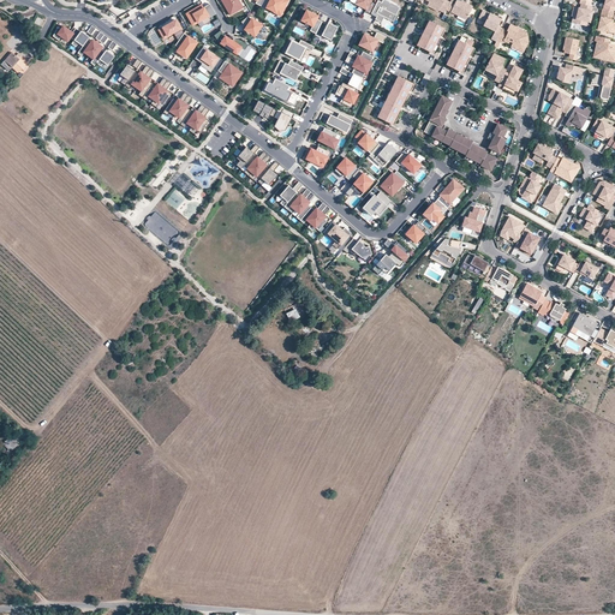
[(221,0),(231,15),(243,7),(238,0),(221,0)]
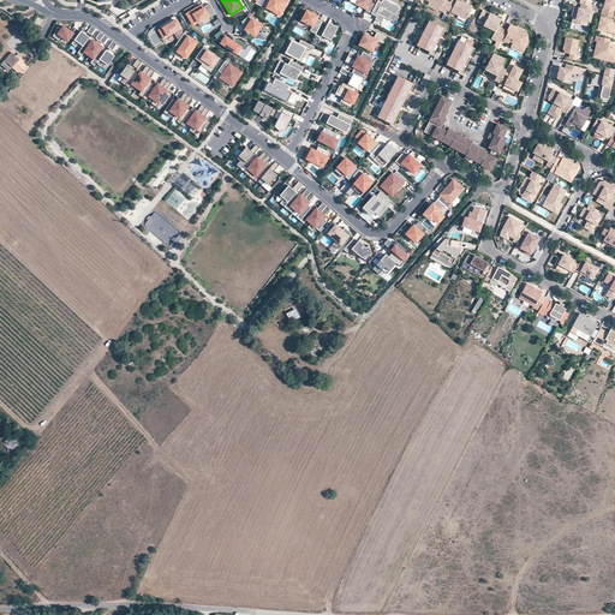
[(264,0),(262,6),(261,7),(266,10),(267,7),(274,11),(274,12),(281,16),(288,1),(286,0),(264,0)]
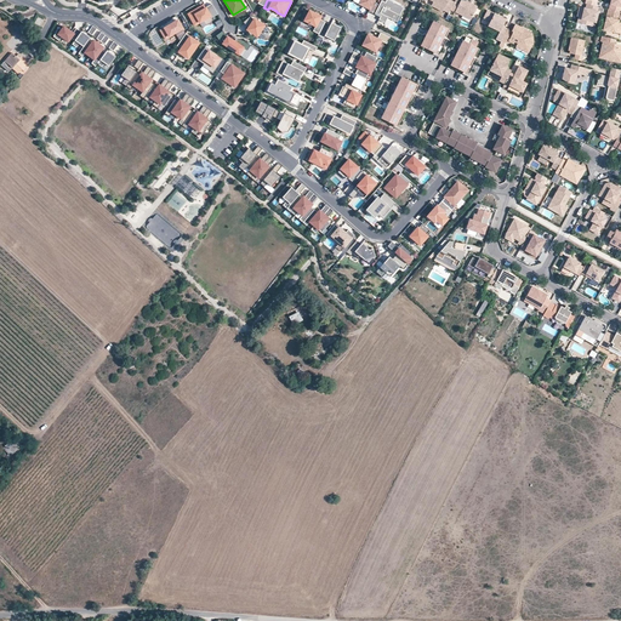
[(369,11),(375,15),(375,13),(380,5),(375,3),(375,0),(362,0),(360,4),(366,7),(368,5),(369,6),(369,9),(370,9),(369,11)]
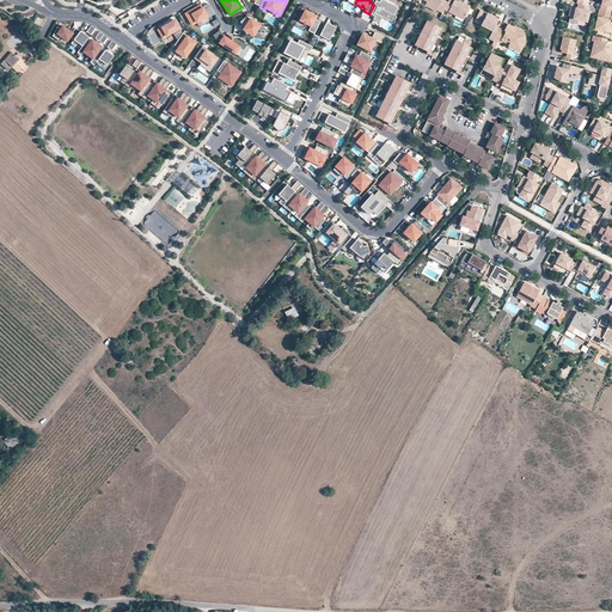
[(381,0),(380,2),(377,0),(374,5),(369,13),(374,16),(374,14),(375,16),(375,17),(374,19),(380,23),(383,17),(391,22),(395,14),(398,7),(385,0),(381,0)]
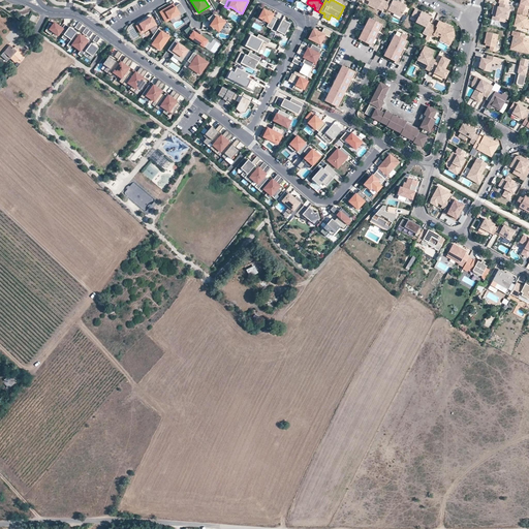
[(383,8),(386,2),(383,0),(366,0),(369,1),(379,6),(377,8),(382,11),(383,8)]
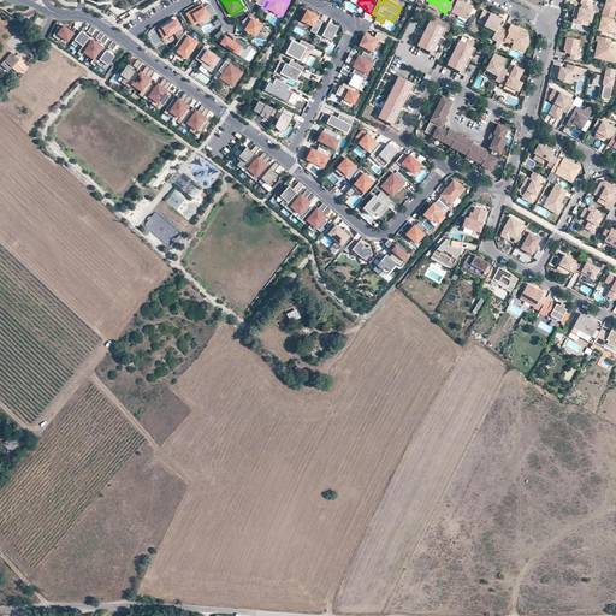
[(450,3),(446,10),(467,19),(473,6),(460,0),(456,0),(455,4),(450,3)]
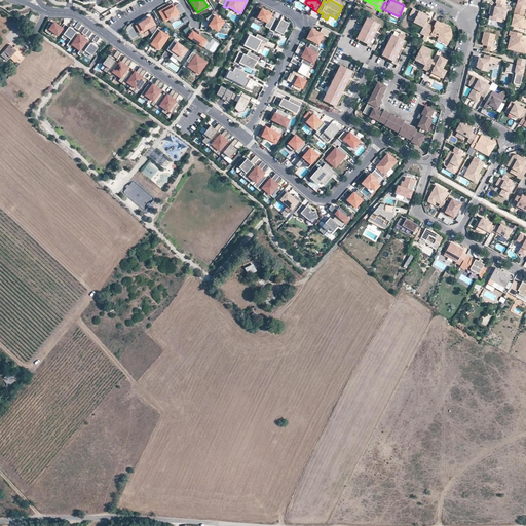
[(516,8),(525,10),(525,8),(525,0),(517,0),(516,7),(516,8)]
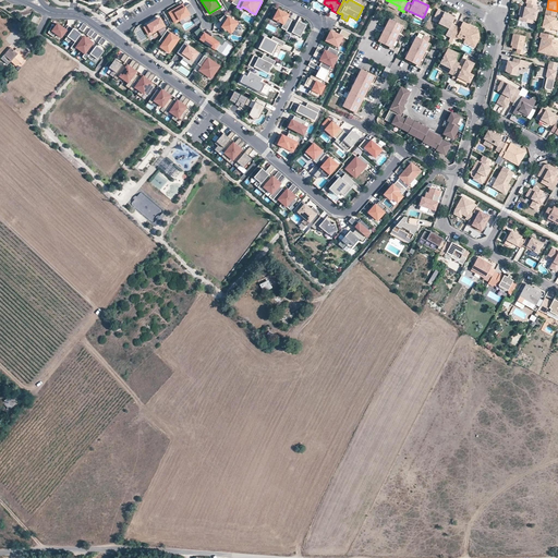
[(398,10),(398,9),(400,7),(389,1),(388,5),(398,10)]
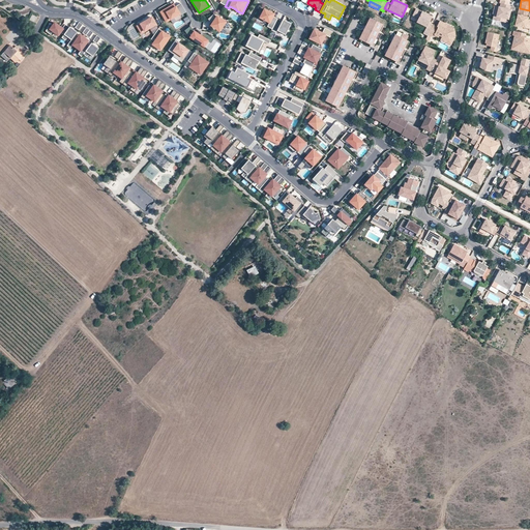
[(508,5),(500,3),(500,7),(498,7),(497,15),(494,13),(493,20),(507,23),(511,6),(508,5)]
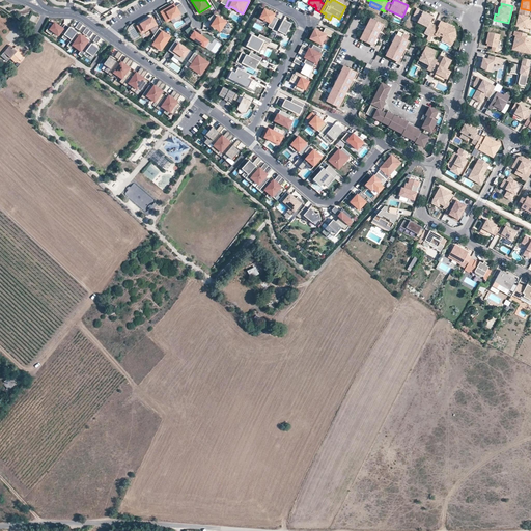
[(187,12),(182,4),(176,6),(174,5),(162,12),(167,21),(180,14),(182,16),(187,12)]
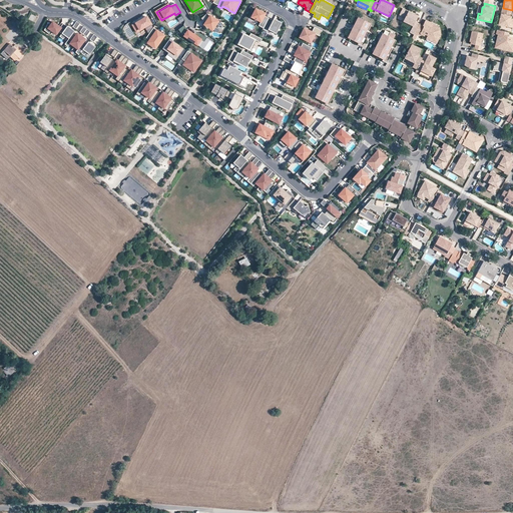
[(414,34),(415,33),(419,24),(420,24),(415,21),(417,18),(413,15),(414,14),(403,8),(399,14),(405,17),(403,21),(413,26),(410,32),(414,34)]
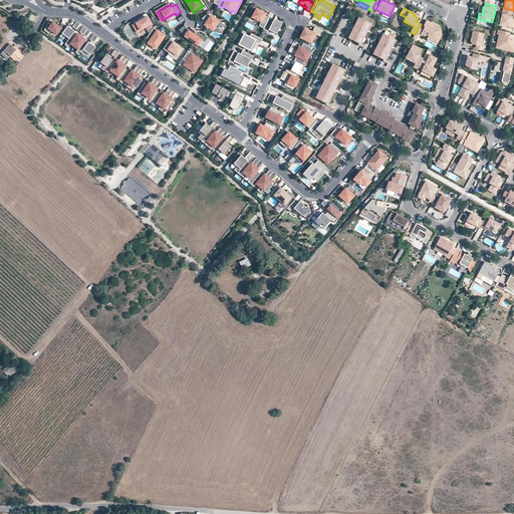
[(510,26),(512,16),(513,10),(504,8),(500,23),(510,26)]
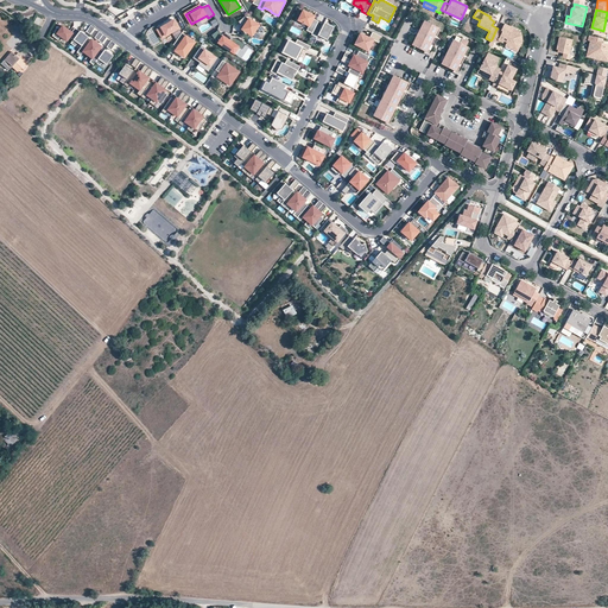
[(315,17),(304,11),(299,20),(310,26),(308,31),(314,33),(320,21),(314,19),(315,17)]
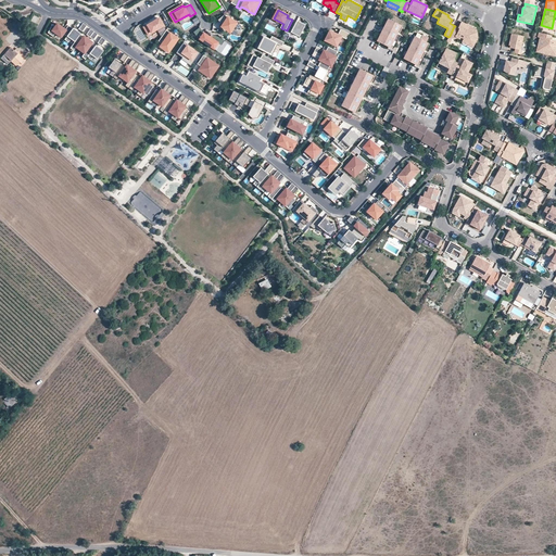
[(227,17),(225,14),(218,20),(222,24),(222,23),(223,25),(222,27),(224,28),(223,28),(225,32),(227,30),(230,33),(234,28),(239,32),(242,27),(228,17),(227,17)]
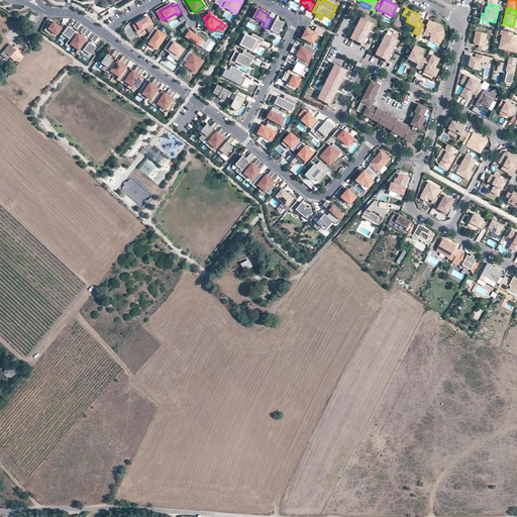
[(148,17),(134,25),(137,31),(151,24),(148,17)]
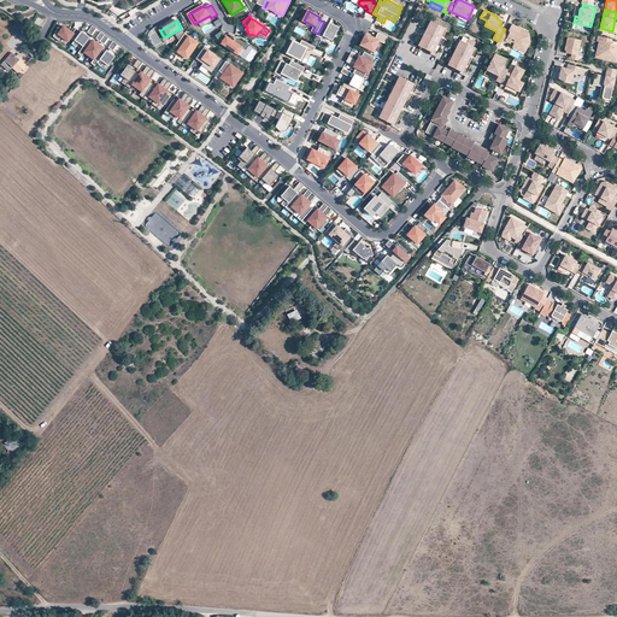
[(329,24),(324,22),(318,34),(317,35),(322,39),(323,36),(333,41),(340,28),(330,23),(329,24)]
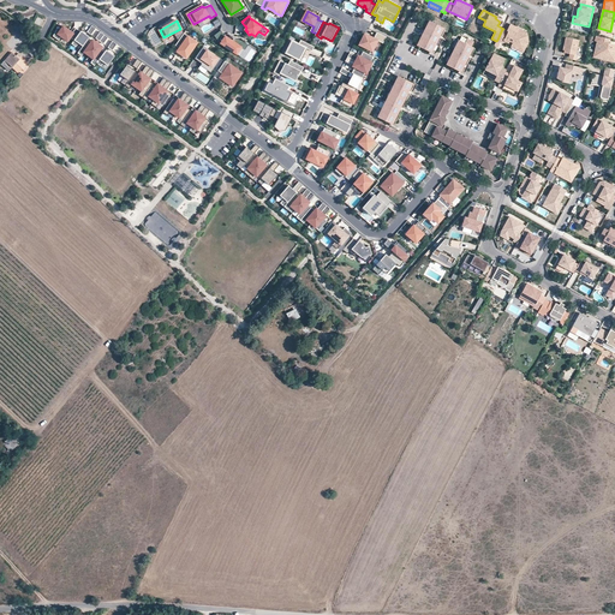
[(446,29),(430,22),(417,46),(434,54),(446,29)]
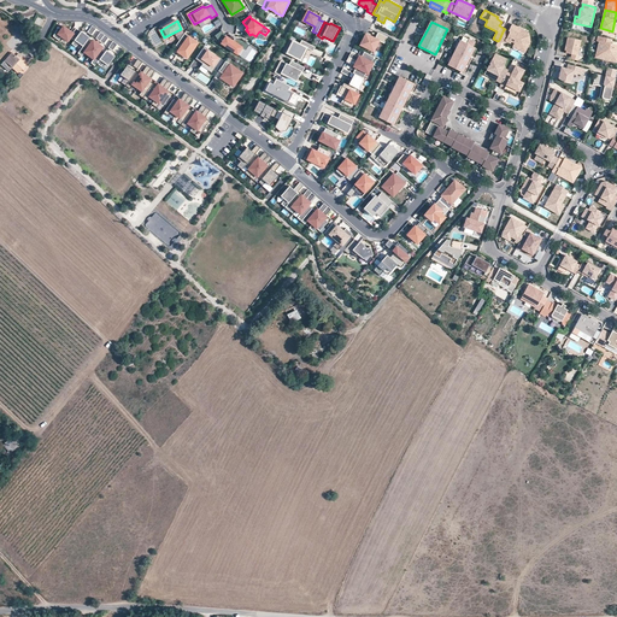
[(499,40),(503,41),(505,42),(506,41),(511,43),(512,41),(515,43),(521,46),(523,41),(529,39),(527,31),(522,34),(519,33),(522,29),(512,24),(509,30),(504,29),(499,40)]
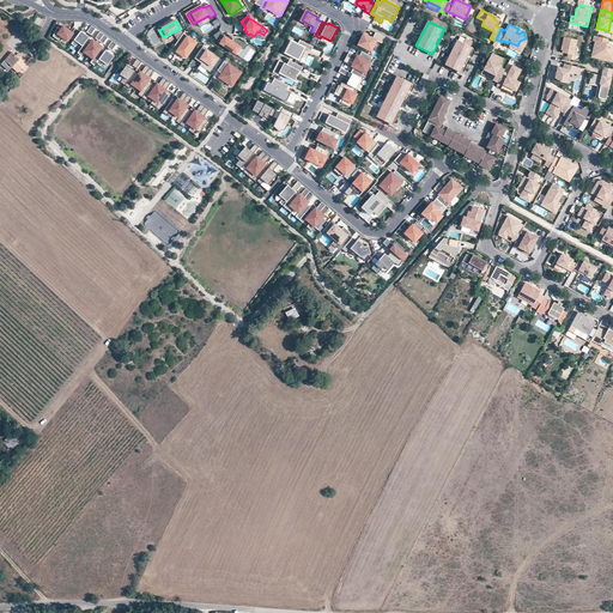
[(61,29),(58,26),(53,36),(59,40),(61,36),(67,41),(71,37),(74,40),(80,31),(76,28),(72,32),(64,26),(61,29)]
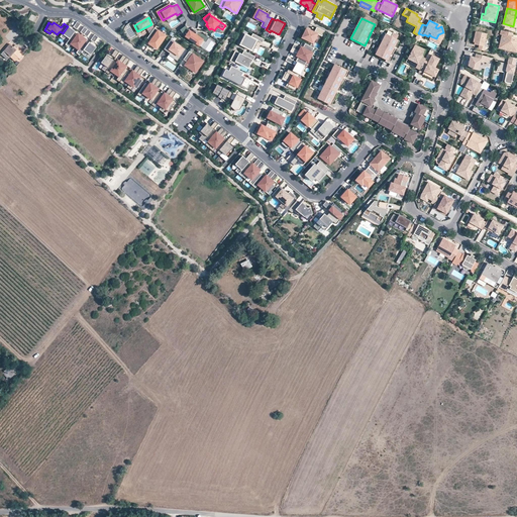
[(76,30),(68,25),(68,26),(63,33),(61,36),(64,39),(66,36),(70,38),(74,33),(76,30)]
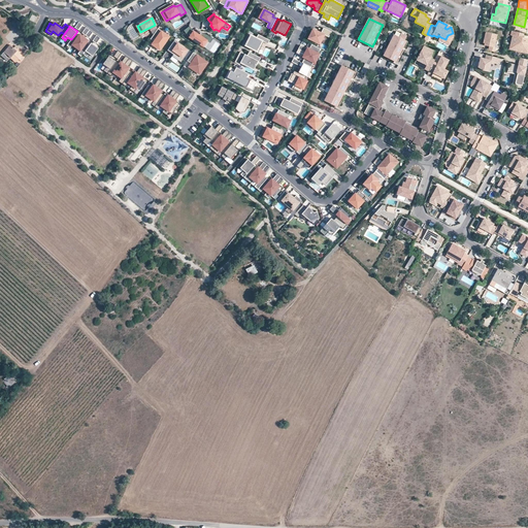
[(189,37),(190,38),(194,32),(190,27),(185,31),(189,37)]
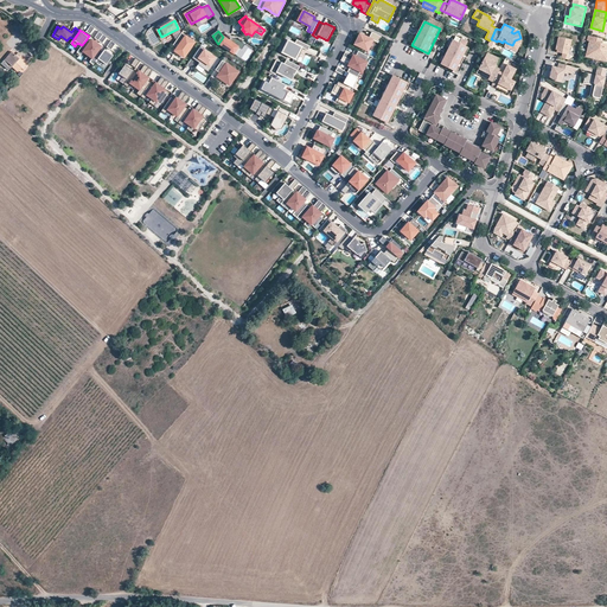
[(378,43),(382,37),(372,32),(370,38),(360,33),(355,44),(368,51),(374,40),(378,43)]
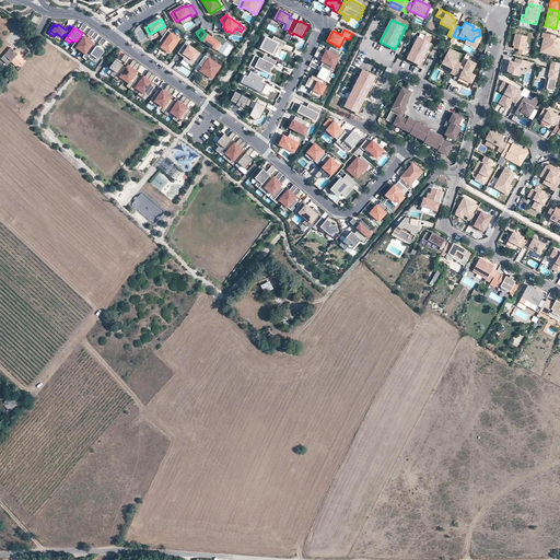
[(179,38),(167,31),(160,42),(163,44),(161,47),(170,53),(179,38)]
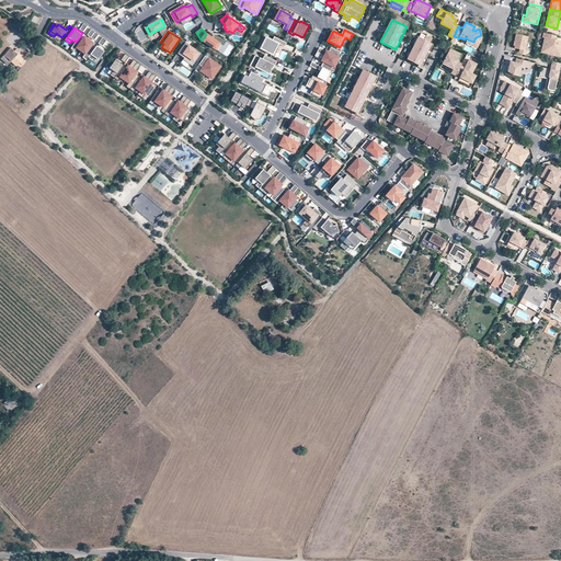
[(433,37),(421,32),(408,59),(422,67),(434,44),(430,43),(433,37)]
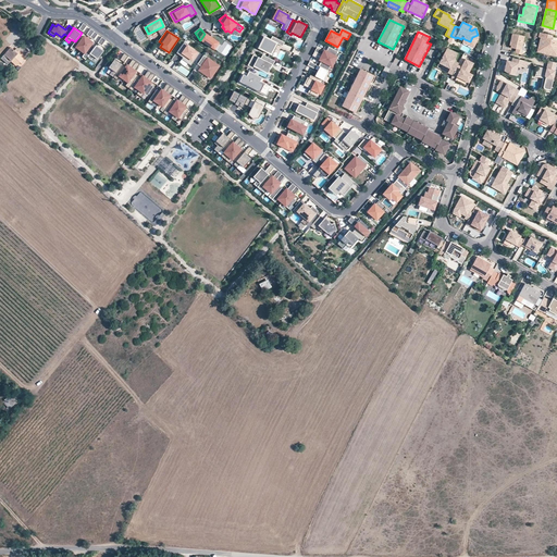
[(556,42),(552,41),(552,39),(553,36),(540,33),(539,37),(541,37),(537,51),(544,53),(545,48),(552,50),(551,54),(556,57),(556,56),(556,42)]
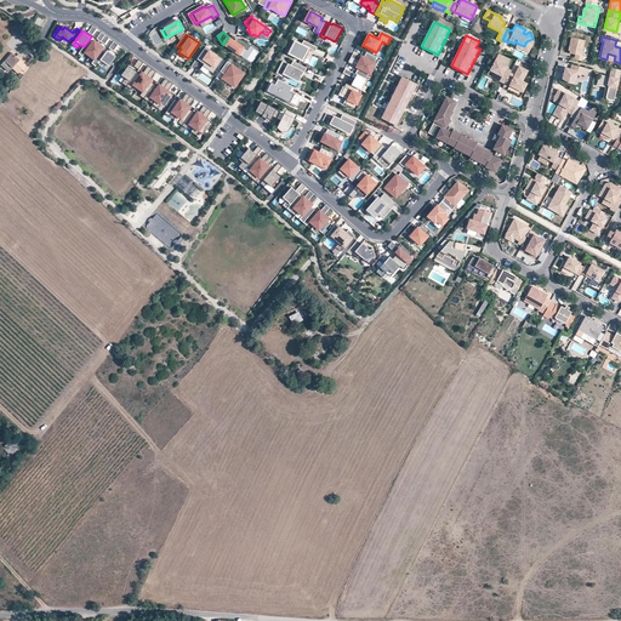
[(248,51),(251,46),(245,41),(238,40),(237,43),(228,38),(223,45),(240,55),(244,49),(248,51)]
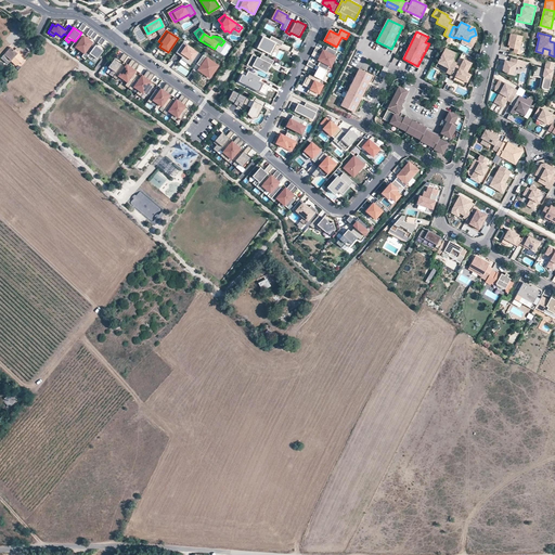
[(511,40),(510,46),(508,48),(514,49),(513,53),(520,54),(521,50),(519,50),(523,36),(511,34),(510,40),(511,40)]
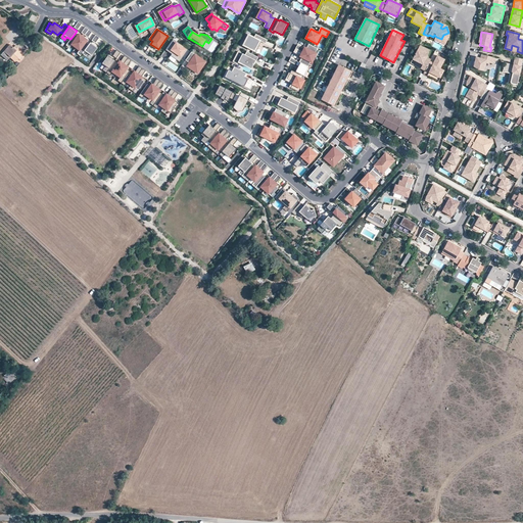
[(449,36),(448,33),(443,35),(441,39),(436,37),(435,39),(445,44),(449,36)]
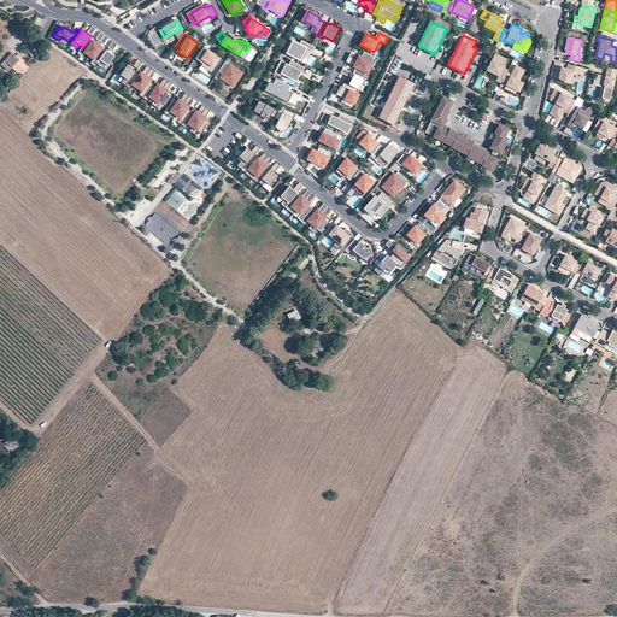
[(92,42),(88,40),(83,46),(78,53),(82,56),(84,52),(89,56),(98,43),(93,40),(92,42)]
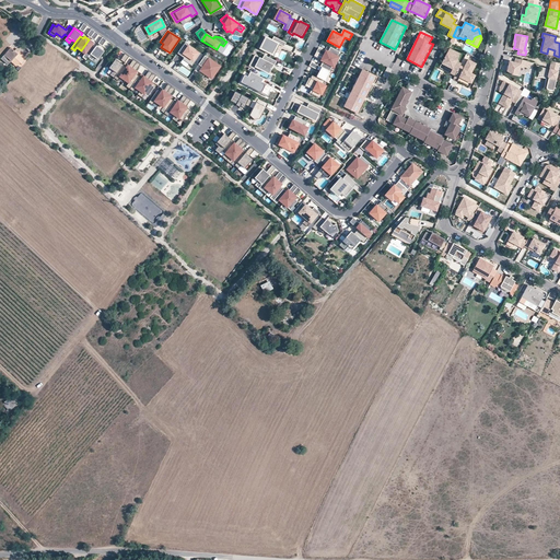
[(272,41),(267,37),(261,48),(275,56),(278,47),(279,44),(280,44),(286,47),(287,43),(275,36),(272,41)]
